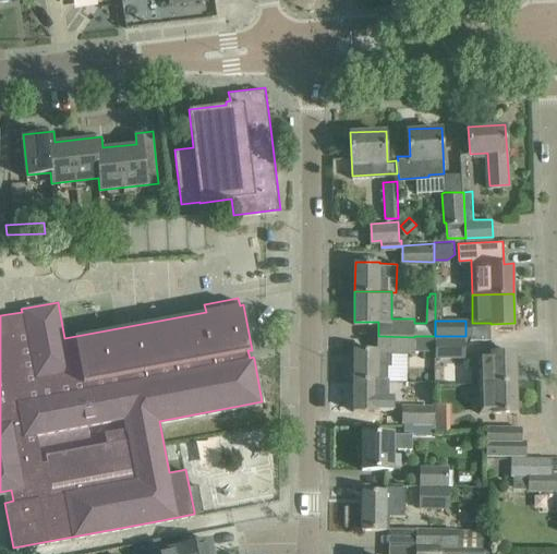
[(354,349),(354,380),(378,380),(388,380),(387,363),(390,363),(390,353),(414,352),(414,337),(378,336),(378,349),(371,349),(354,349)]
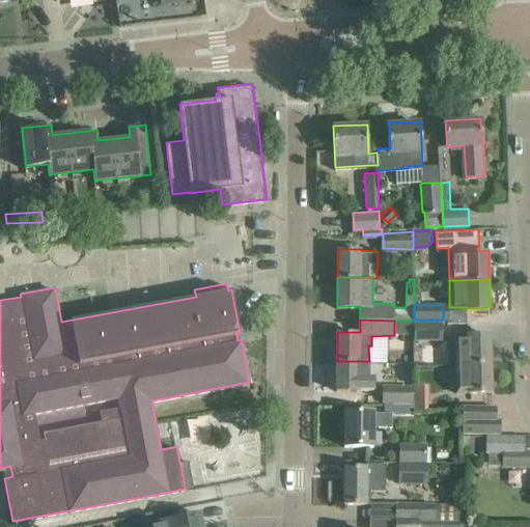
[(443,322),(414,322),(414,336),(442,337),(443,322)]
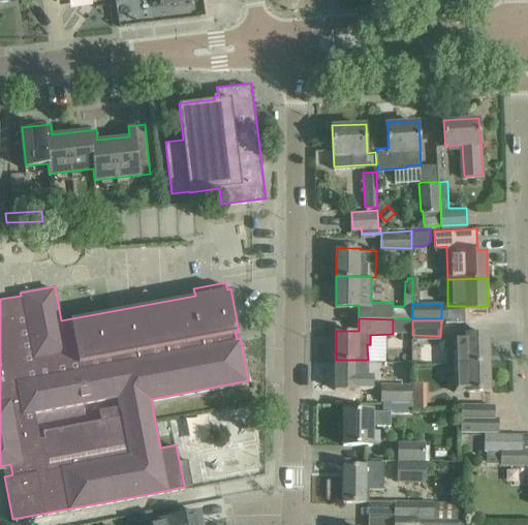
[(466,334),(454,334),(454,346),(454,362),(490,361),(489,332),(468,333),(466,333),(466,334)]
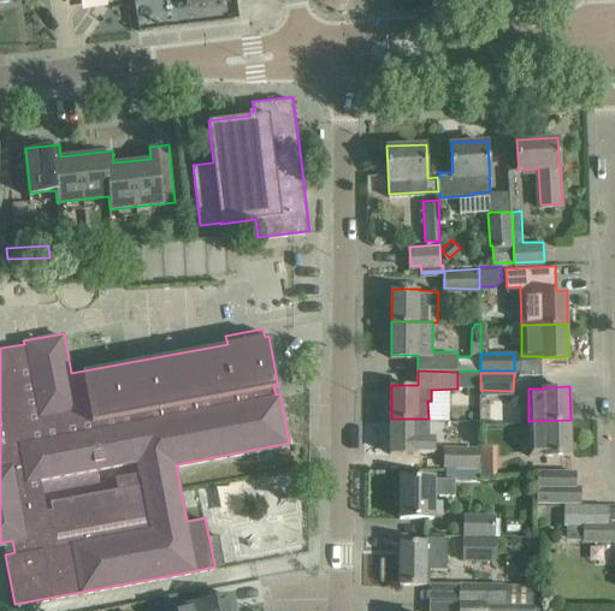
[(391,419),(390,451),(414,451),(418,451),(418,449),(431,449),(431,435),(441,435),(439,419),(429,419),(418,419),(391,419)]
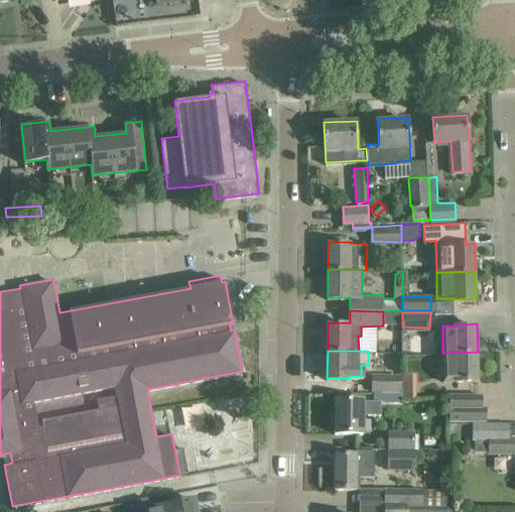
[(443,367),(442,367),(443,379),(455,379),(456,380),(459,380),(477,379),(479,379),(478,352),(442,353),(443,367)]
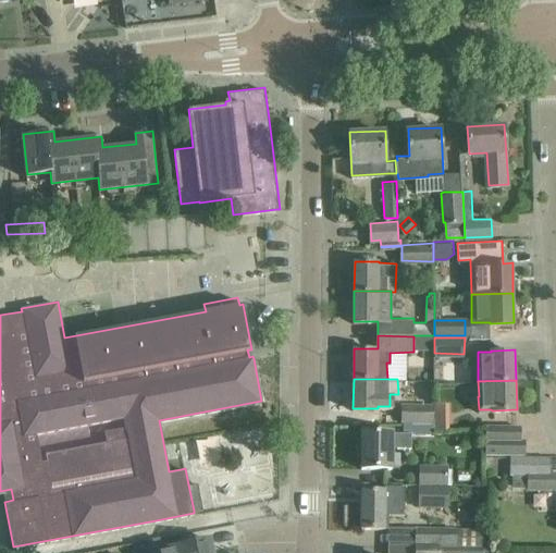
[(434,405),(403,405),(403,420),(404,420),(404,422),(412,421),(434,421),(434,418),(434,405)]
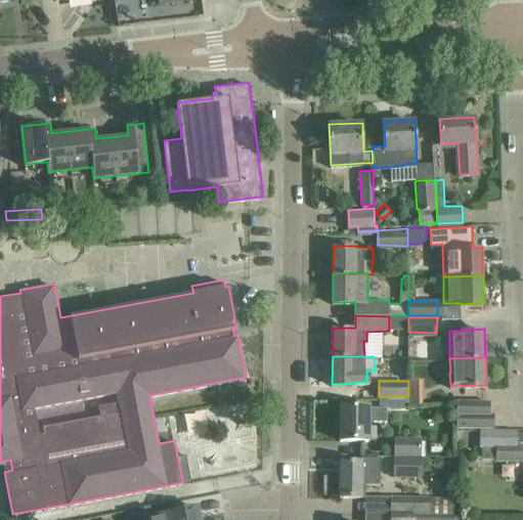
[(423,393),(408,393),(408,396),(409,402),(423,402),(423,393)]
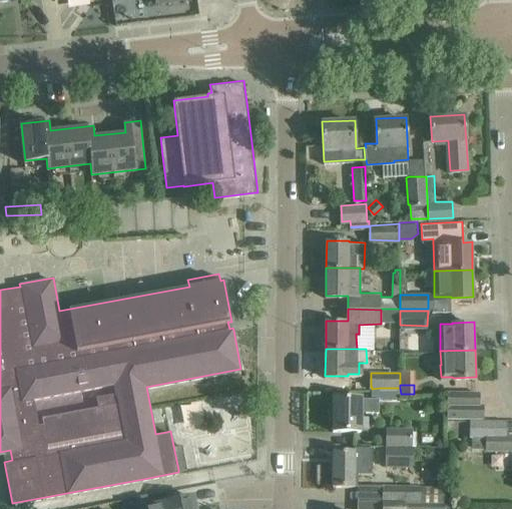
[(334,396),(333,429),(353,429),(362,430),(362,411),(379,411),(380,398),(380,388),(372,389),(372,398),(362,398),(362,396),(354,396),(334,396)]
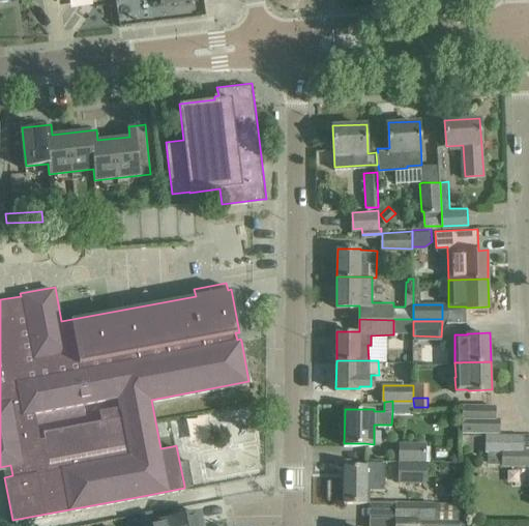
[(462,406),(462,431),(499,432),(499,417),(495,417),(495,405),(466,404),(462,404),(462,406)]
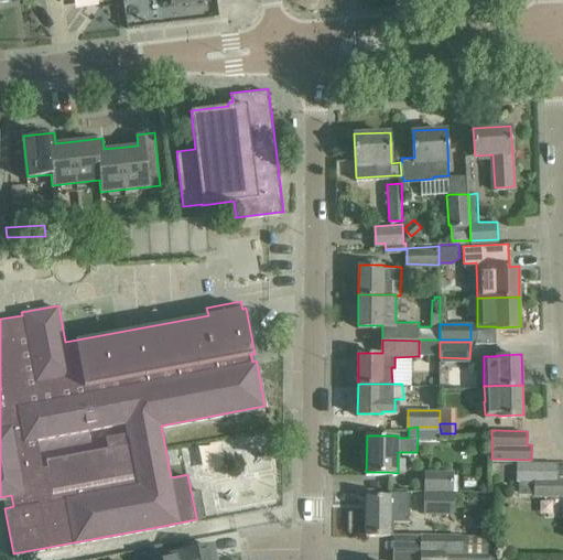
[(490,461),(490,474),(504,474),(505,462),(490,461)]
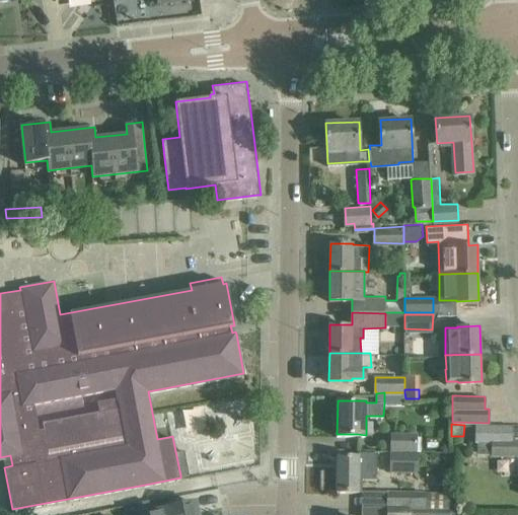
[(476,424),(475,440),(492,440),(492,453),(517,453),(517,439),(512,439),(512,425),(476,424)]
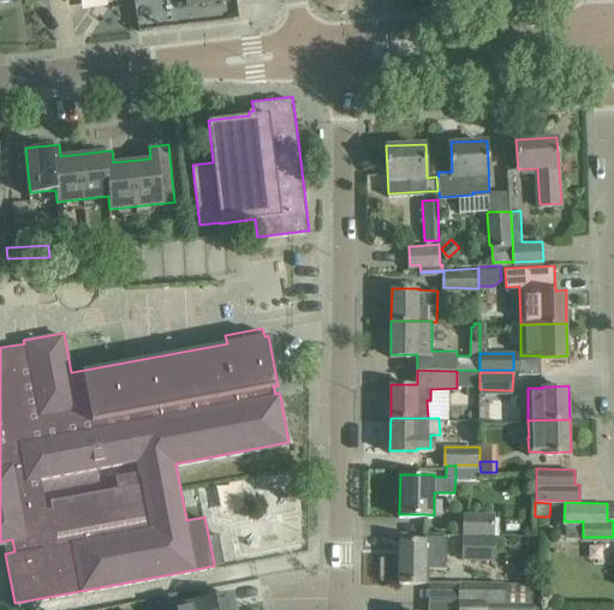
[(463,510),(463,533),(494,533),(495,514),(495,510),(463,510)]
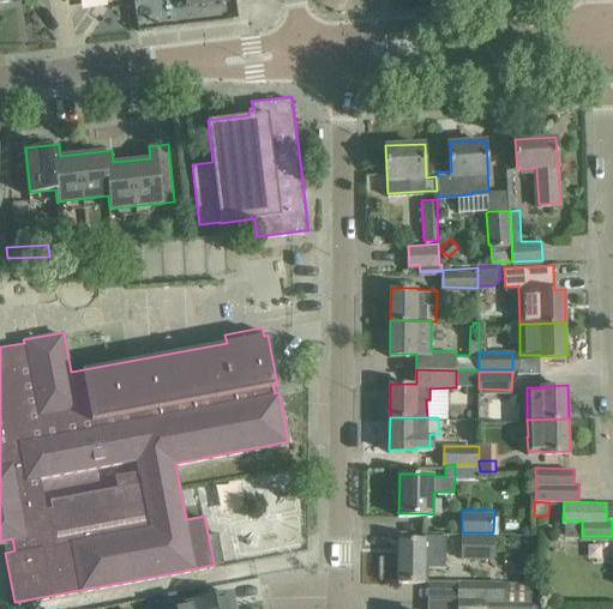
[(220,531),(208,534),(214,562),(224,560),(220,531)]
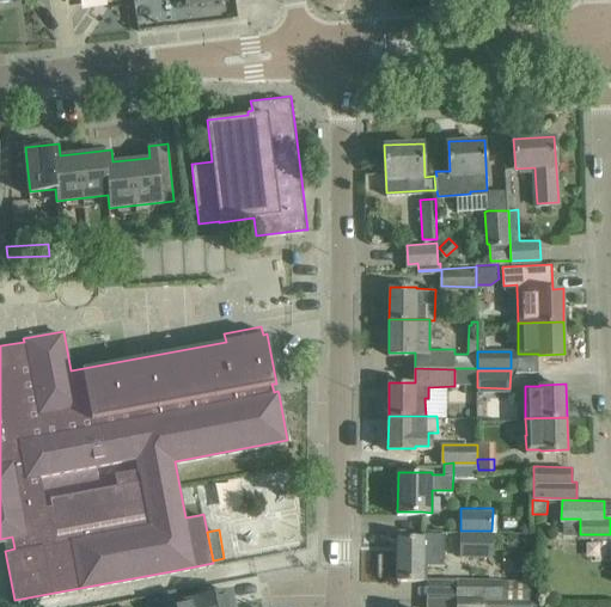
[(397,538),(397,578),(423,578),(423,563),(445,563),(446,532),(443,532),(422,532),(422,538),(397,538)]
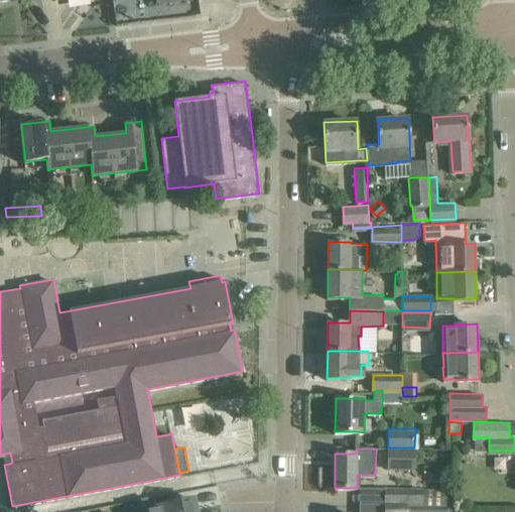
[(388,449),(387,468),(415,469),(416,449),(388,449)]
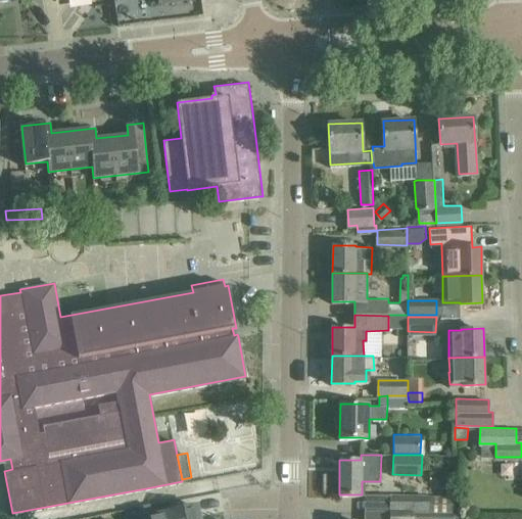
[(390,494),(390,511),(414,511),(454,512),(454,494),(390,494)]
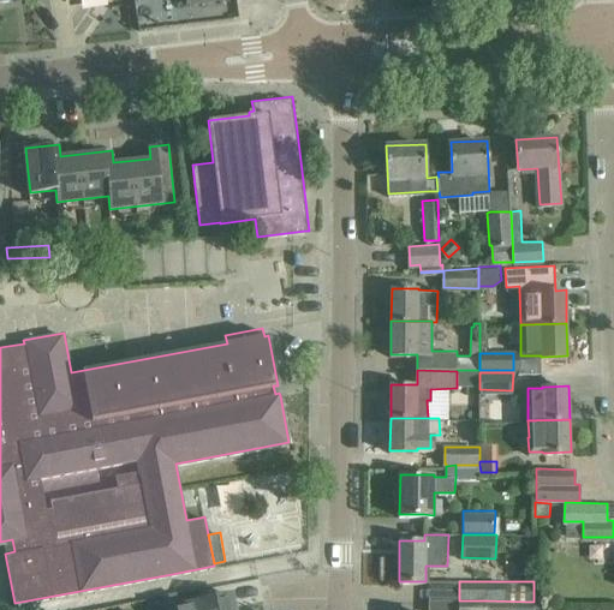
[(534,581),(534,602),(534,608),(537,608),(549,608),(549,594),(535,594),(535,581),(534,581)]
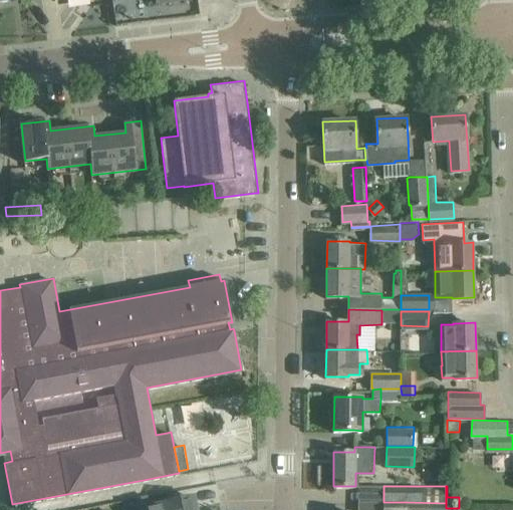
[(165,501),(143,506),(143,509),(196,509),(194,495),(164,501),(165,501)]
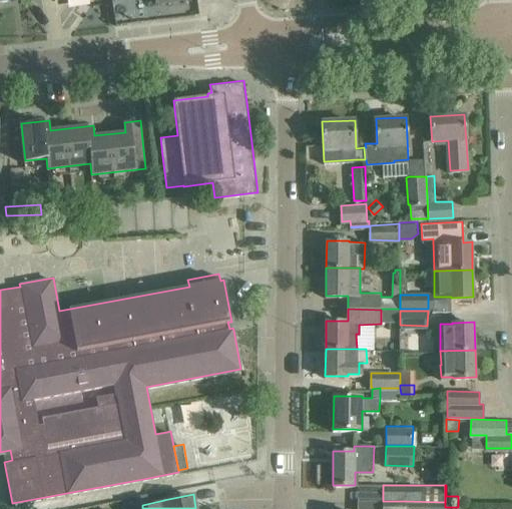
[(124,508),(140,508),(137,496),(122,500),(124,508)]
